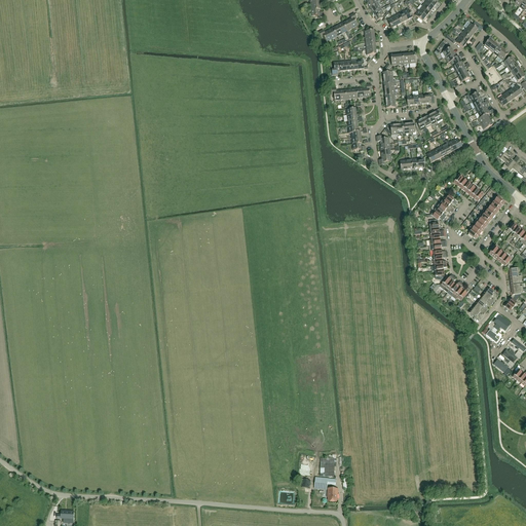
[(350,2),(349,3),(347,0),(341,0),(334,5),(340,14),(353,6),(350,2)]
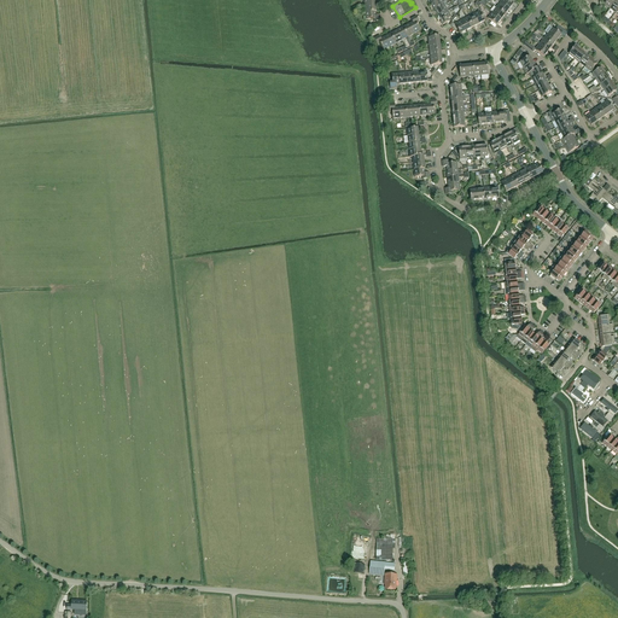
[(444,5),(441,0),(439,0),(431,5),(435,11),(444,5)]
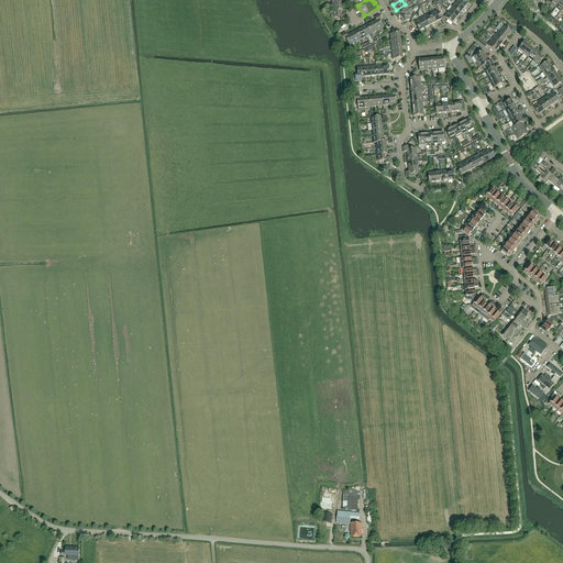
[(464,9),(456,2),(452,7),(460,13),(464,9)]
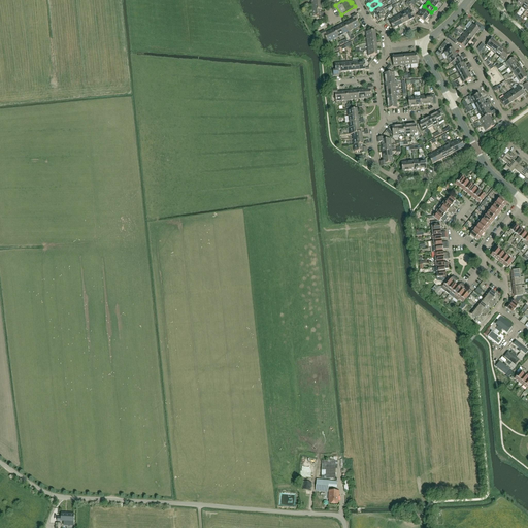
[(383,9),(381,7),(383,6),(382,3),(380,4),(371,9),(374,14),(383,9)]
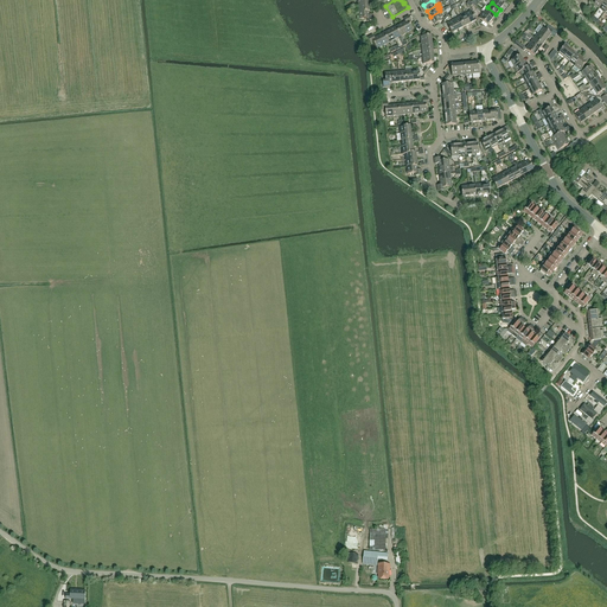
[(496,14),(487,7),(484,13),(492,20),(496,14)]
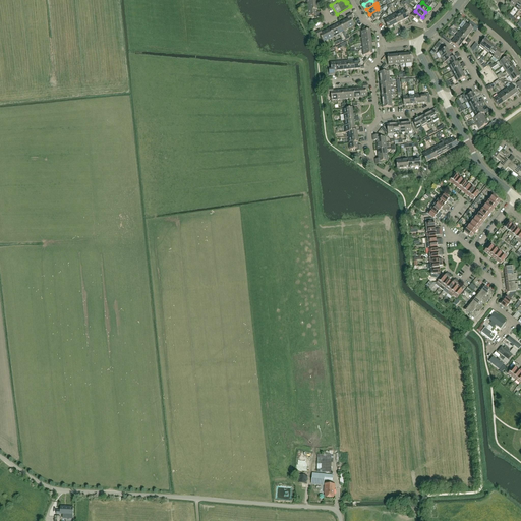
[(378,16),(381,15),(378,9),(369,14),(373,21),(380,18),(378,16)]
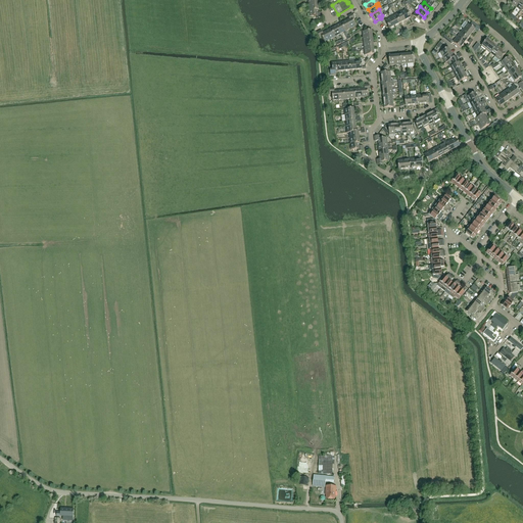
[(411,18),(406,9),(400,12),(405,20),(411,18)]
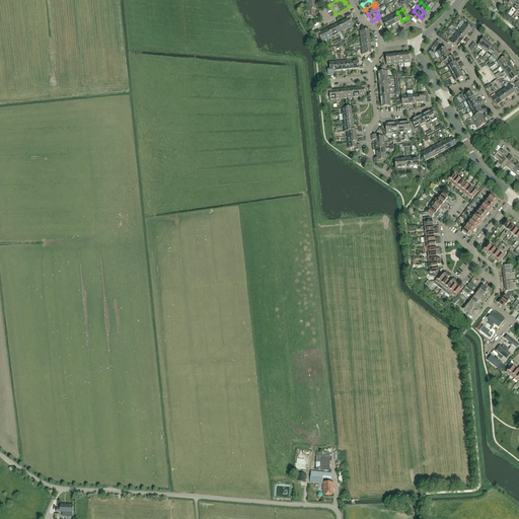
[(316,13),(316,10),(307,11),(307,17),(314,16),(314,18),(320,18),(319,13),(316,13)]
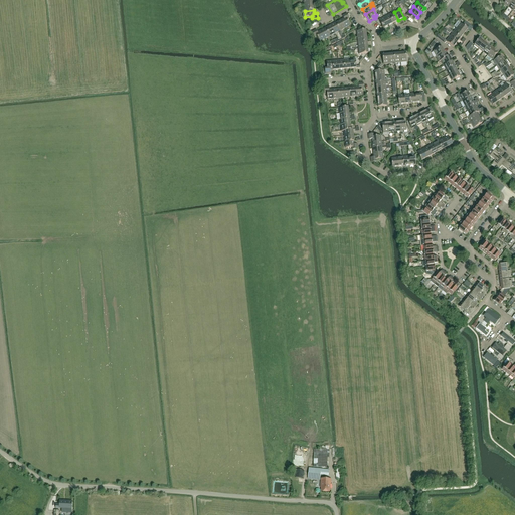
[(417,17),(410,11),(406,15),(409,18),(407,20),(411,22),(412,20),(413,21),(417,17)]
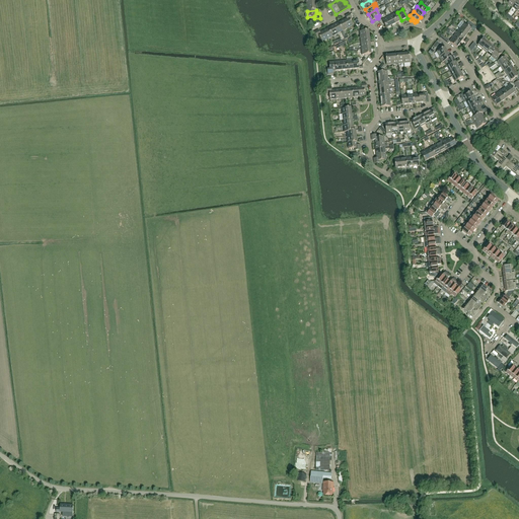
[(401,20),(397,12),(392,15),(396,23),(401,20)]
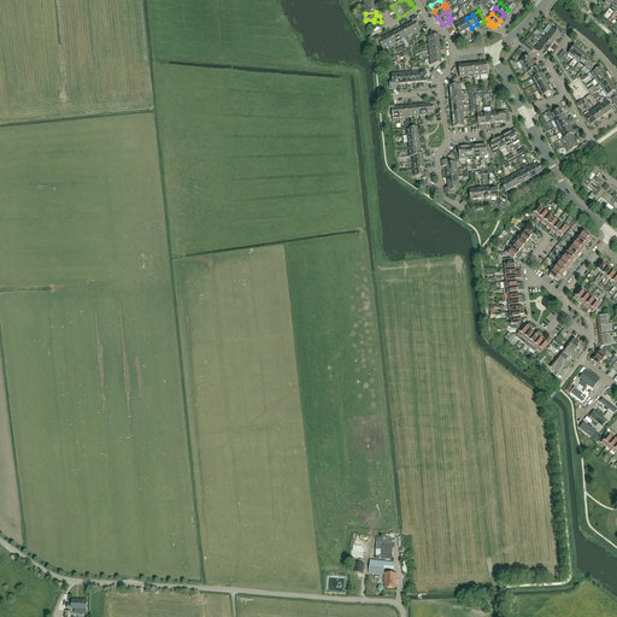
[(419,30),(416,24),(418,23),(416,17),(410,19),(412,22),(409,24),(413,34),(419,30)]
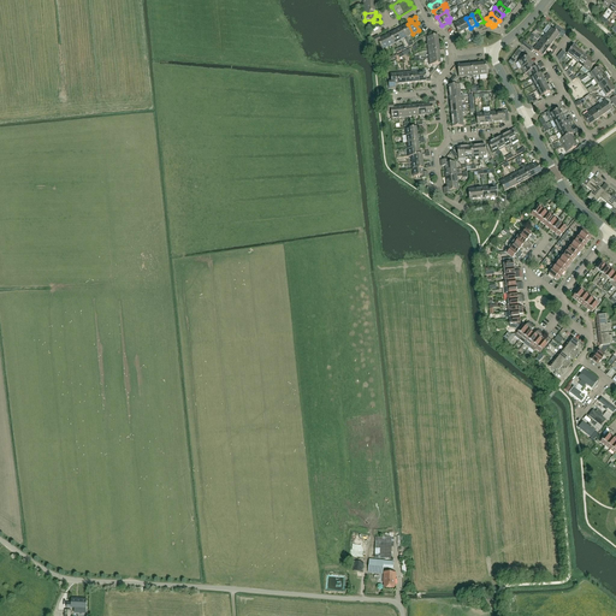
[(471,28),(466,18),(460,22),(465,31),(471,28)]
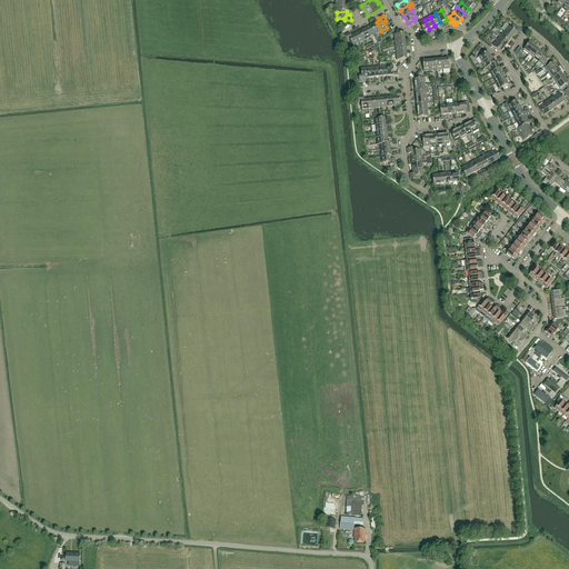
[(429,29),(425,20),(419,22),(423,32),(429,29)]
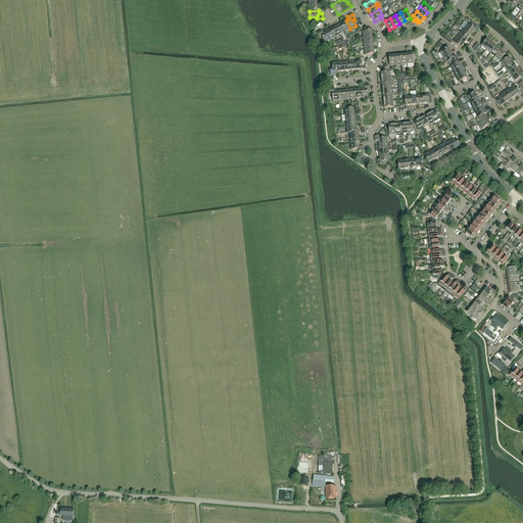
[(350,29),(346,20),(341,24),(345,32),(350,29)]
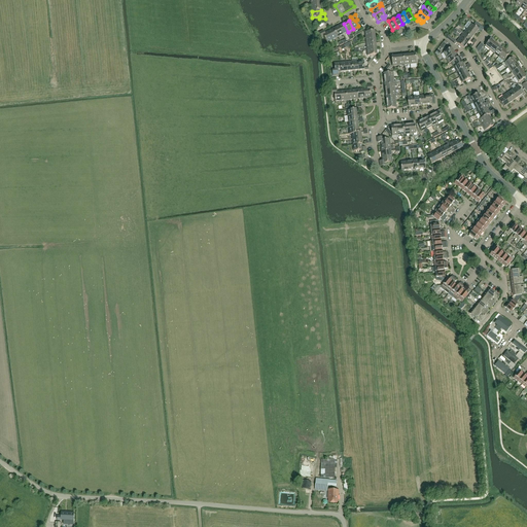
[(473,26),(470,24),(467,29),(475,35),(479,30),(478,30),(481,27),(472,21),(470,23),(473,26)]
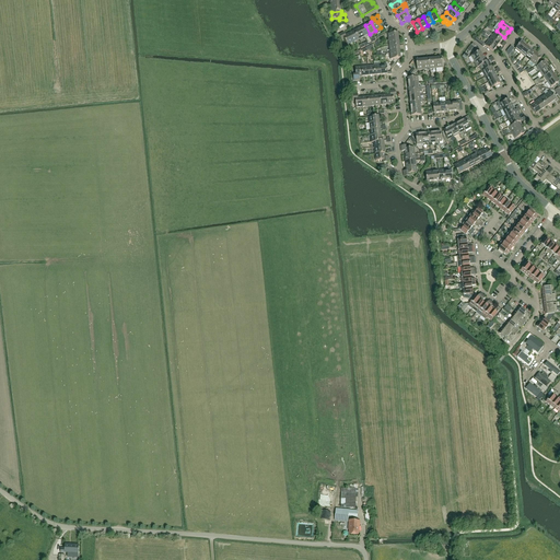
[(370,34),(365,25),(360,27),(364,37),(370,34)]
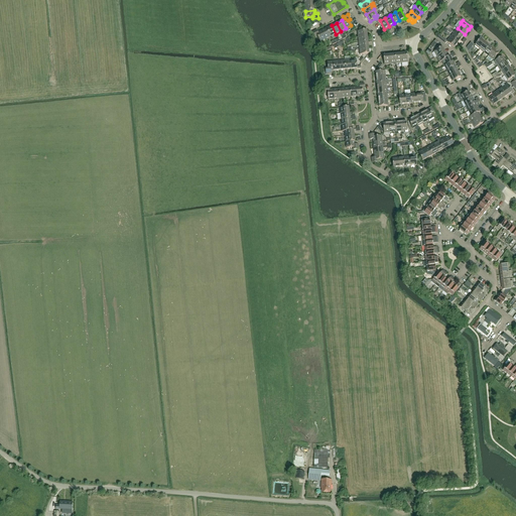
[(336,34),(332,25),(327,28),(331,36),(336,34)]
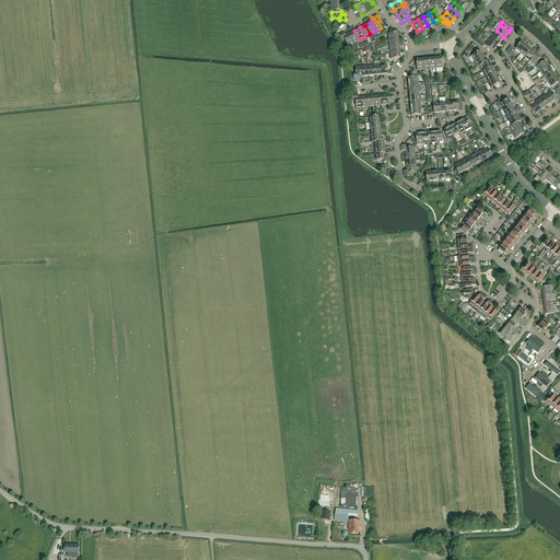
[(359,39),(354,31),(348,34),(353,43),(359,39)]
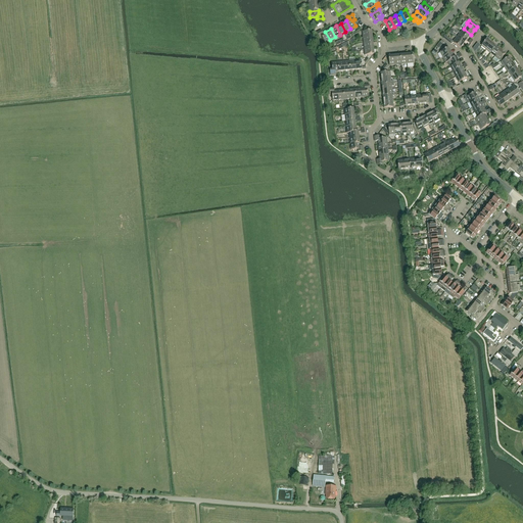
[(471,35),(464,29),(460,33),(468,39),(471,35)]
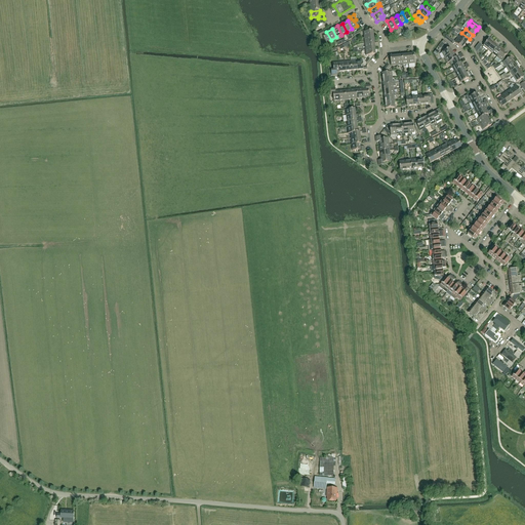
[(326,32),(324,33),(322,31),(318,33),(318,34),(320,38),(323,37),(326,43),(331,40),(326,32)]
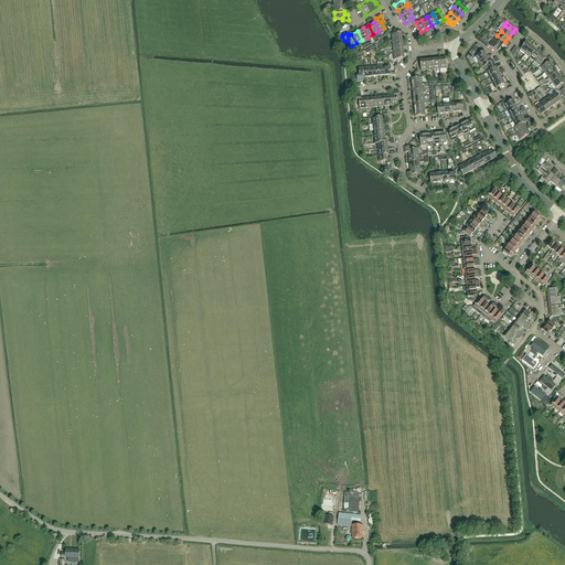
[(505,42),(497,35),(493,41),(501,48),(505,42)]
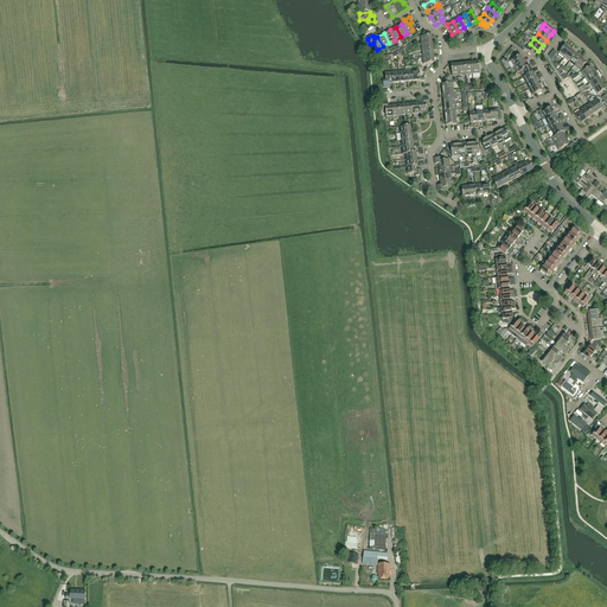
[(538,51),(530,44),(525,49),(525,48),(517,42),(515,45),(524,52),(525,50),(534,56),(538,51)]
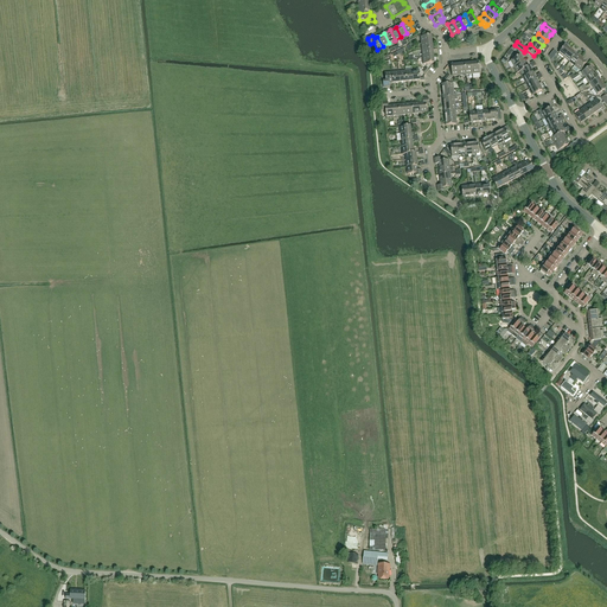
[(564,58),(570,50),(566,45),(558,53),(564,58)]
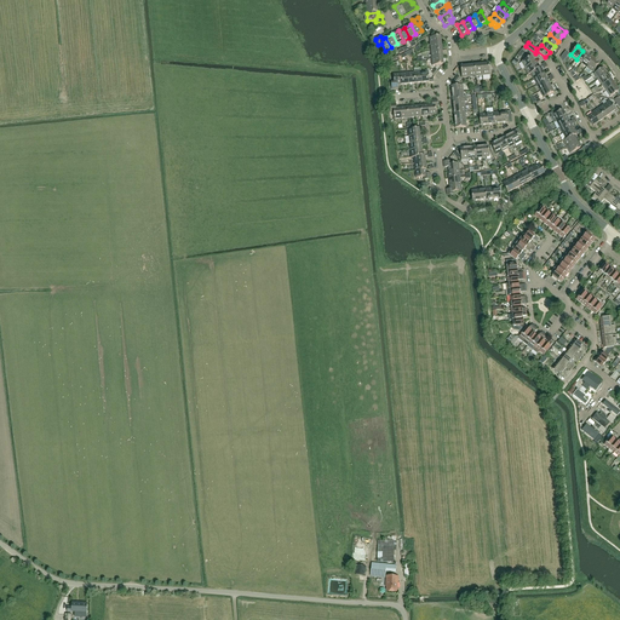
[(581,64),(589,55),(583,51),(577,59),(581,64)]
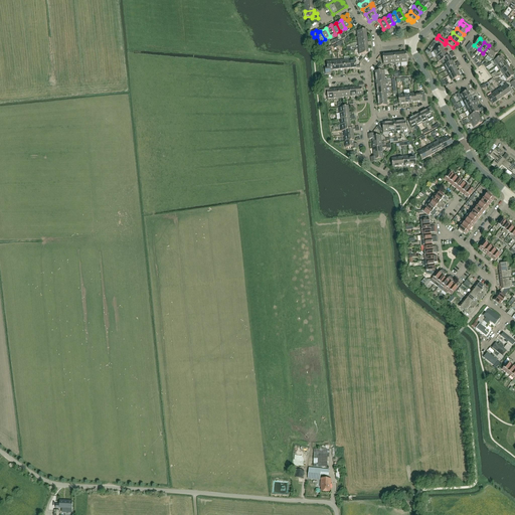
[(445,52),(442,47),(440,44),(434,47),(436,50),(433,51),(436,57),(445,52)]
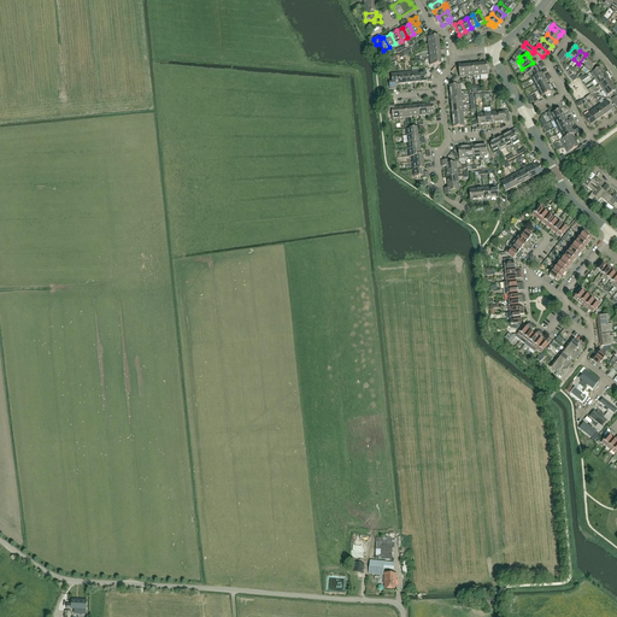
[(583,68),(591,59),(586,54),(579,64),(583,68)]
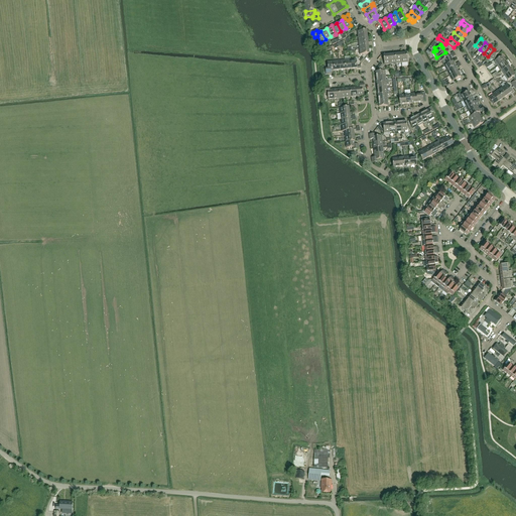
[(493,60),(499,52),(494,49),(488,56),(489,56),(487,58),(490,61),(492,61),(493,60)]
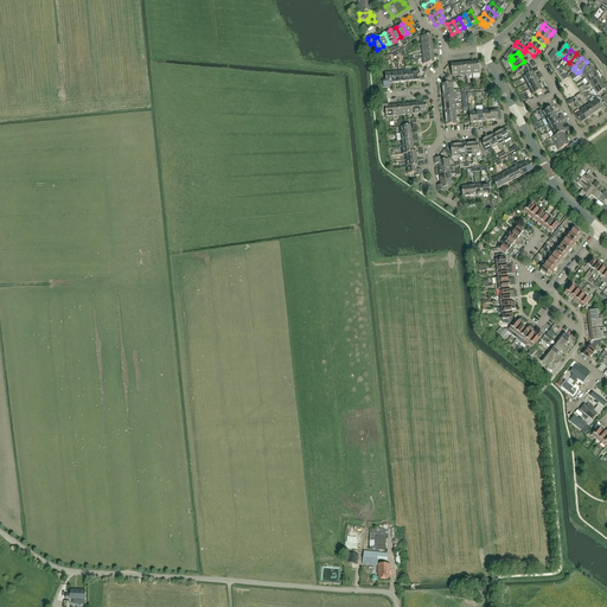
[(526,68),(524,62),(513,68),(517,74),(519,72),(526,68)]
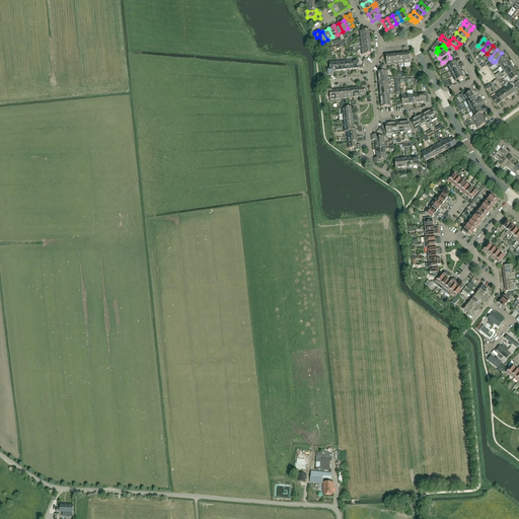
[(455,62),(452,57),(450,58),(444,62),(447,67),(455,62)]
